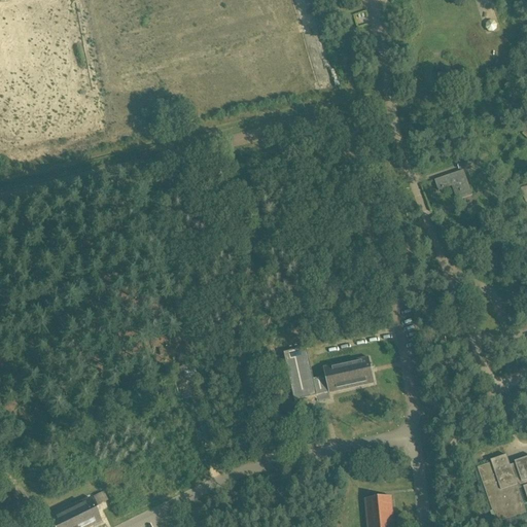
[(472,195),(464,170),(434,180),(438,190),(452,186),(457,200),(472,195)]
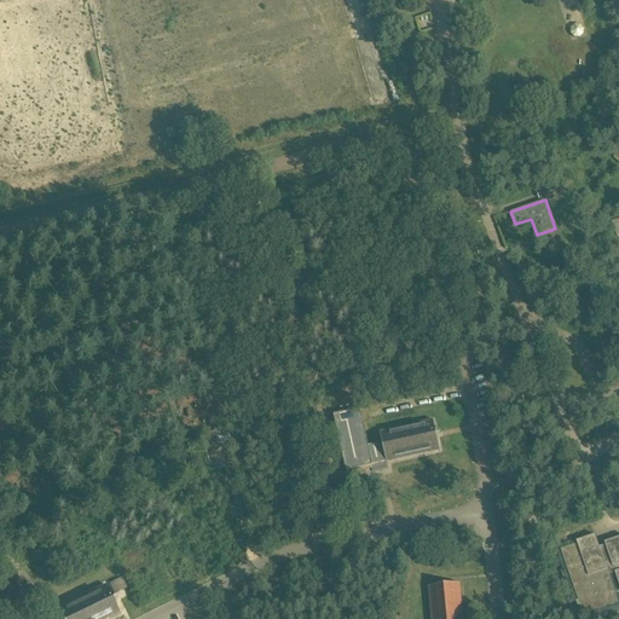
[(387,463),(440,451),(433,421),(380,433),(382,444),(368,446),(360,410),(334,416),(346,473),(372,467),(372,466),(377,464),(379,469),(383,468),(382,463),(387,462),(387,463)]
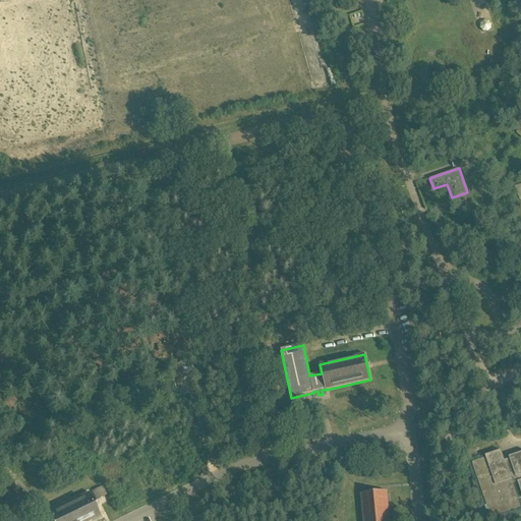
[(442,452),(452,451),(450,433),(440,433),(442,452)]
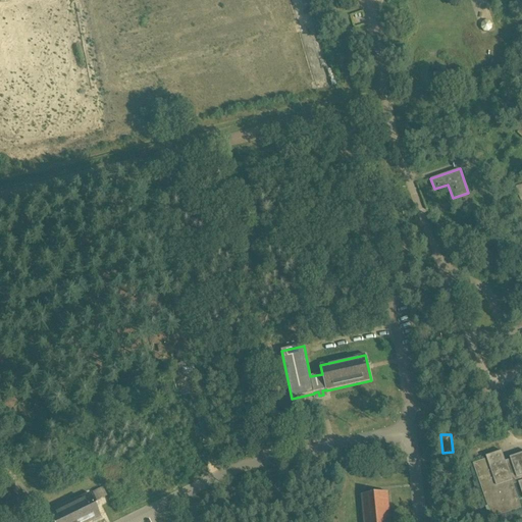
[(521,452),(510,457),(511,459),(506,461),(502,451),(486,456),(487,458),(473,463),(491,518),(521,508),(514,484),(519,482),(521,491),(521,452)]
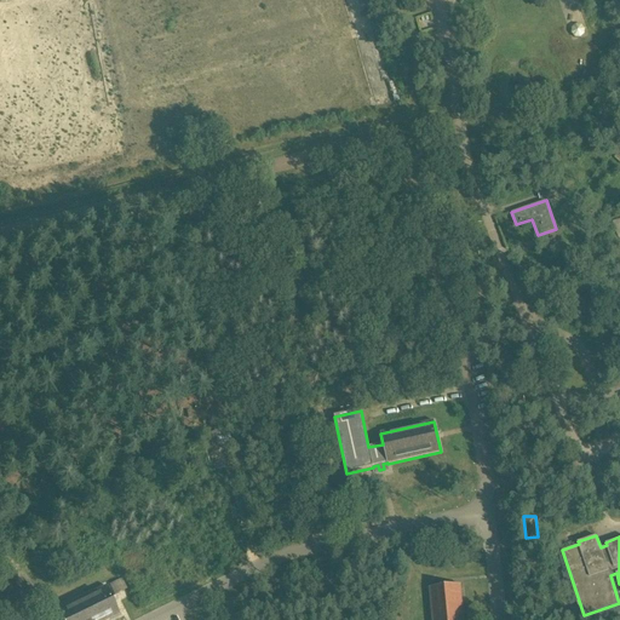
[(463,619),(460,585),(453,586),(430,589),(432,619),(463,619)]
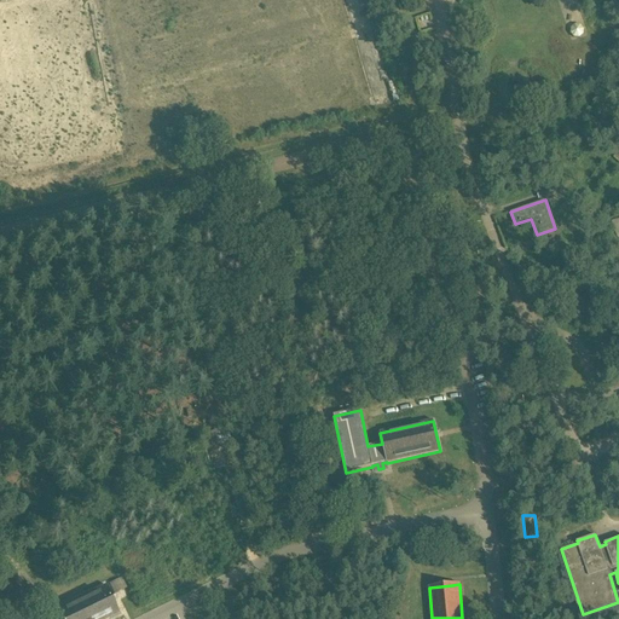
[(106,618),(120,613),(111,599),(105,585),(57,609),(61,618),(106,618)]
